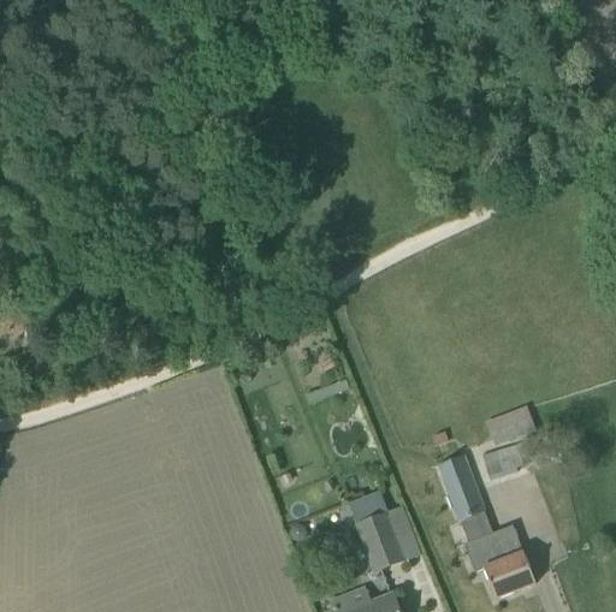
[(255,355),(248,358),(254,369),(261,364),(255,355)]
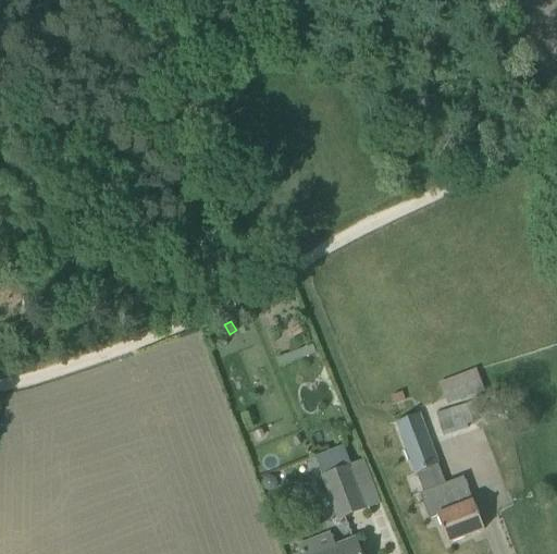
[(296,324),(287,331),(292,337),(301,330),(296,324)]
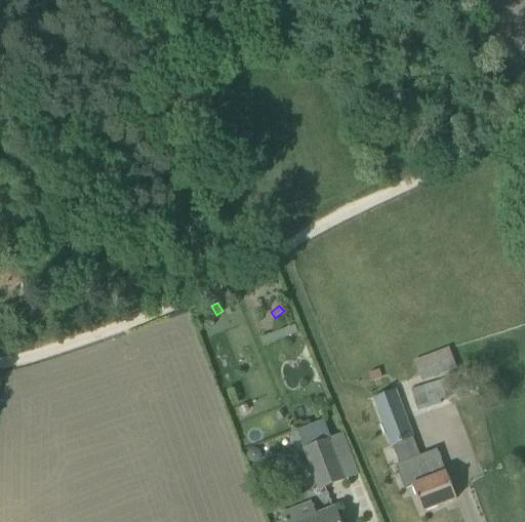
[(205,314),(203,321),(212,323),(214,316),(205,314)]
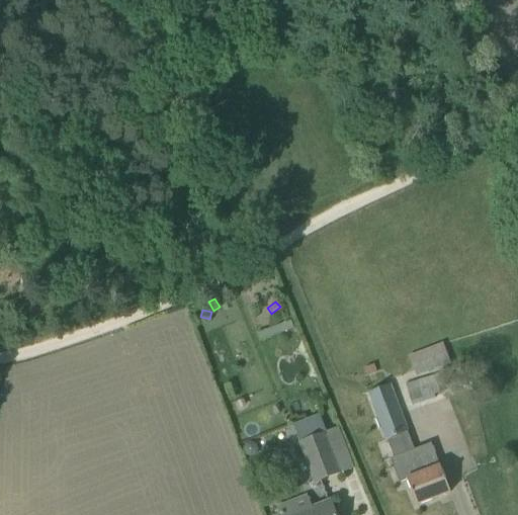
[(408,354),(416,374),(450,361),(442,341),(408,354)]
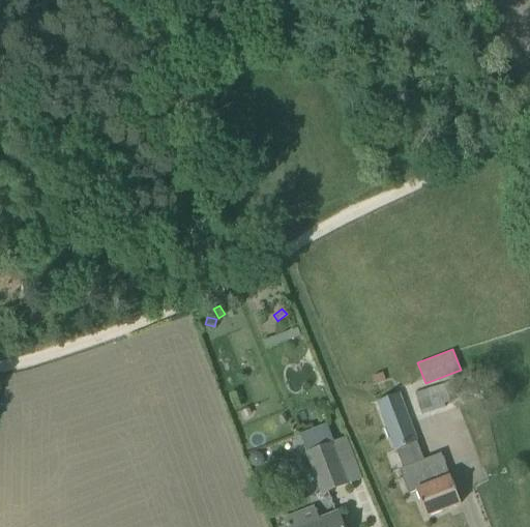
[(449,381),(415,391),(421,413),(459,402),(458,397),(477,390),(476,386),(484,383),(480,369),(448,378),(449,381)]
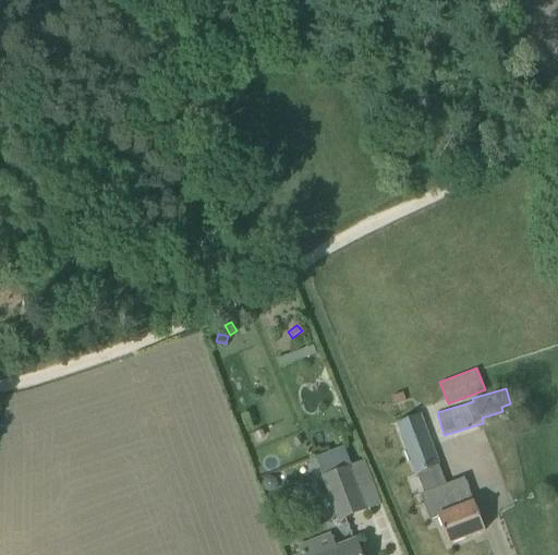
[(402,390),(392,394),(395,402),(405,399),(402,390)]
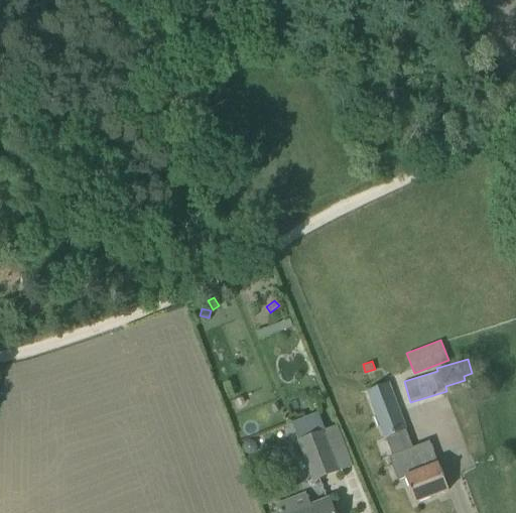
[(367,389),(385,435),(405,427),(388,381),(367,389)]
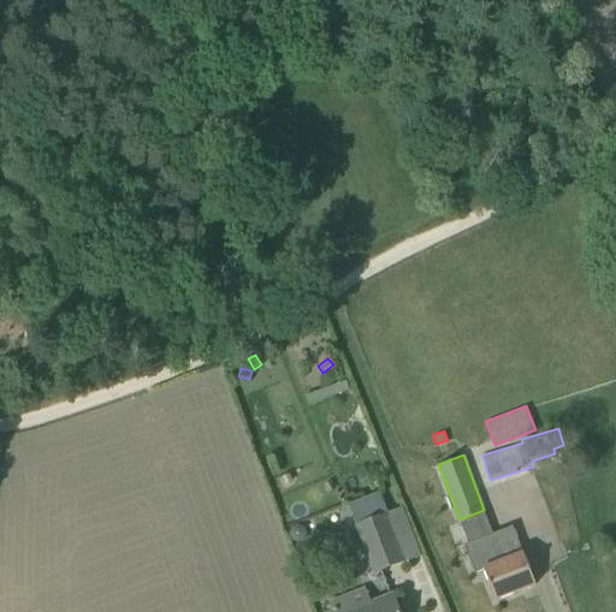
[(366,463),(360,465),(363,474),(369,471),(366,463)]
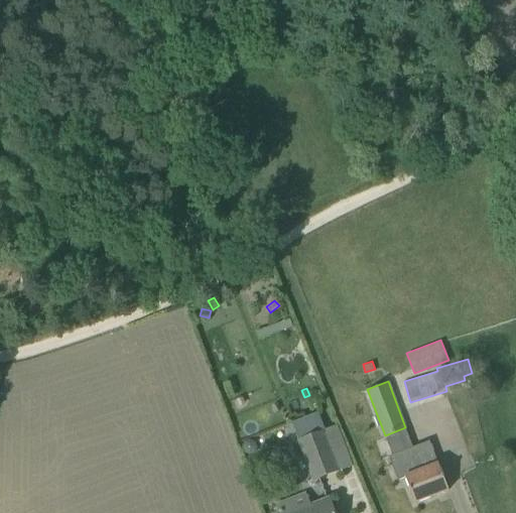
[(276,401),(271,404),(274,411),(279,408),(276,401)]
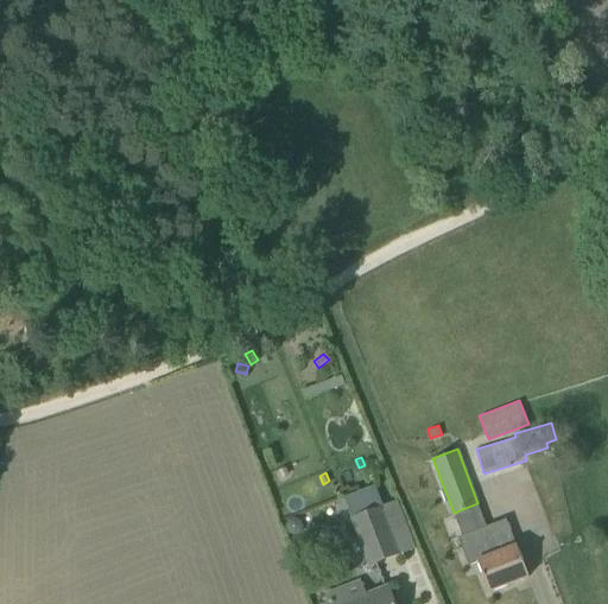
[(349,517),(367,565),(400,552),(374,484),(342,496),(350,516),(349,517)]
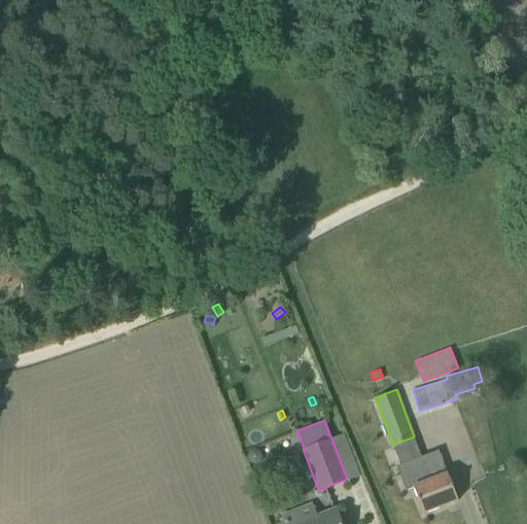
[(248,450),(246,455),(248,461),(254,463),(259,460),(261,455),(259,450),(254,448),(248,450)]
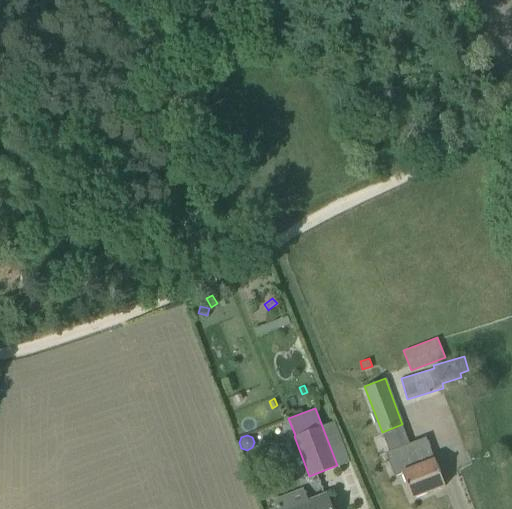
[(425,436),(385,452),(394,475),(402,472),(411,497),(445,484),(435,458),(434,459),(425,436)]
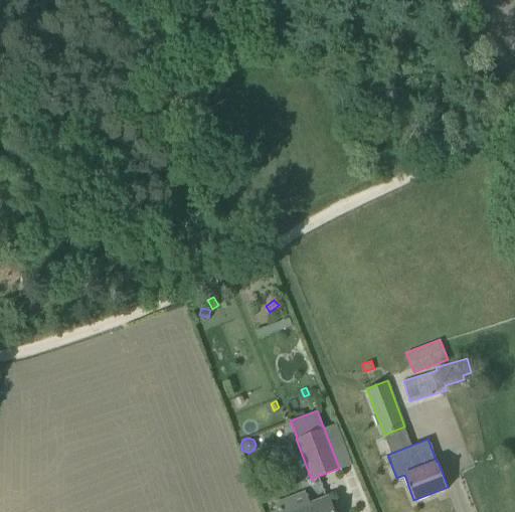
[(334,511),(327,494),(309,502),(304,490),(274,502),(277,511),(334,511)]
